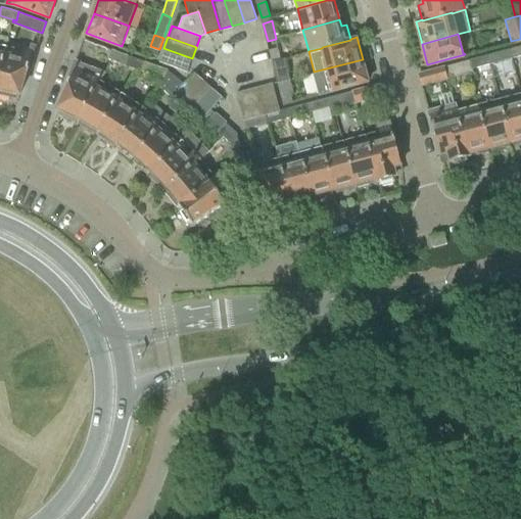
[(8,46),(0,85),(0,89),(1,90),(0,93),(11,96),(12,93),(20,95),(28,69),(30,71),(39,46),(32,44),(30,48),(24,46),(22,49),(8,46)]
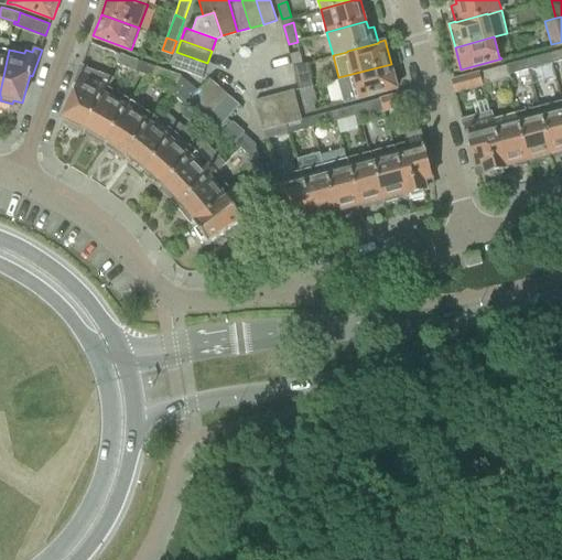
[(0,92),(9,50),(0,47),(0,92)]
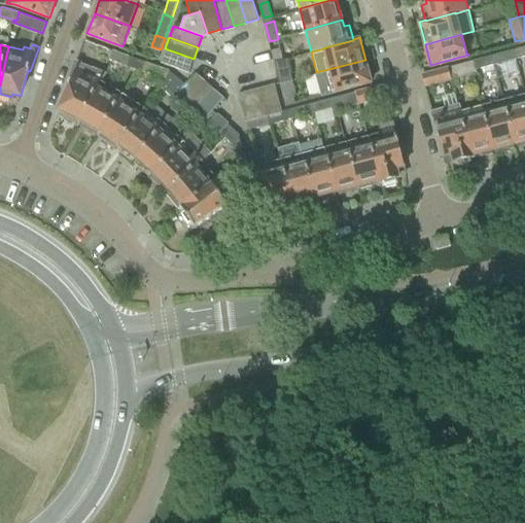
[(524,45),(514,48),(516,58),(524,56),(524,45)]
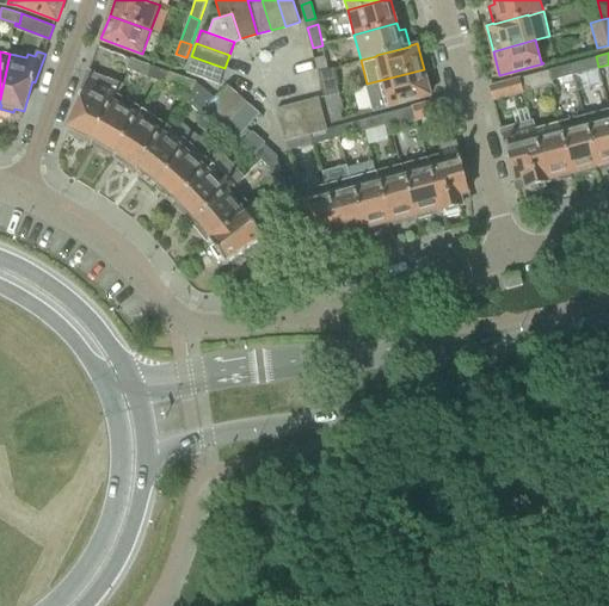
[(326,54),(315,57),(319,72),(330,68),(326,54)]
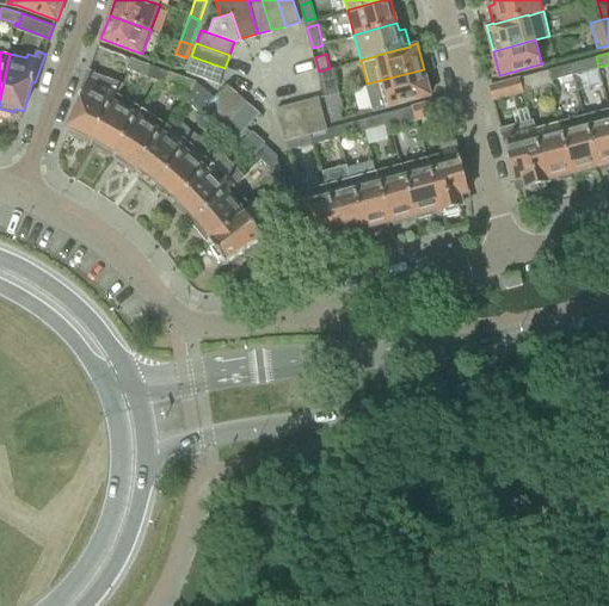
[(133,56),(128,68),(145,74),(149,62),(133,56)]
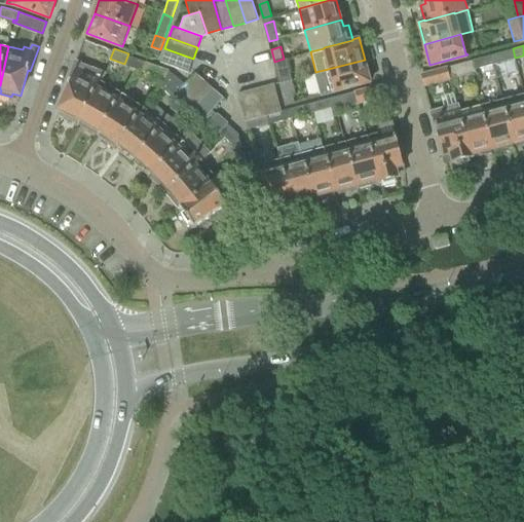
[(164,48),(160,61),(189,71),(193,59),(164,48)]
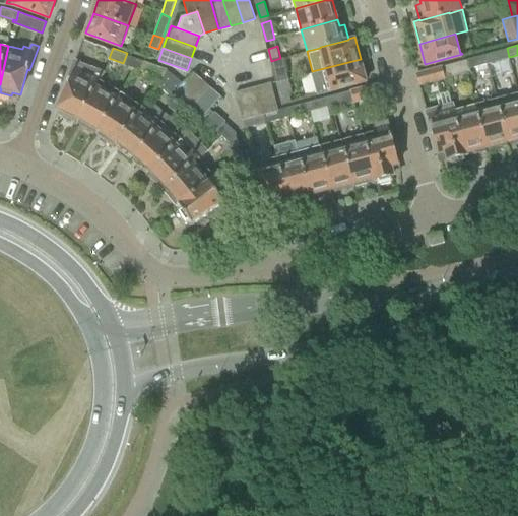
[(507,48),(486,54),(488,63),(509,57),(507,48)]
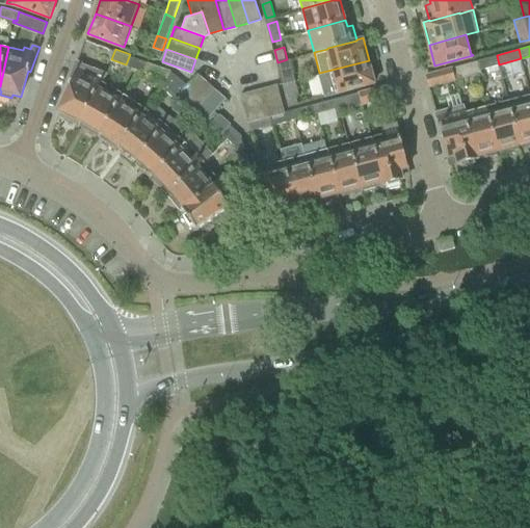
[(130,54),(126,64),(144,72),(148,61),(130,54)]
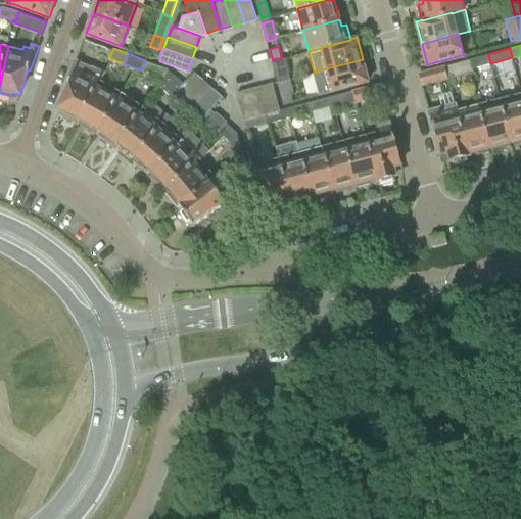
[(488,54),(471,58),(474,67),(490,63),(488,54)]
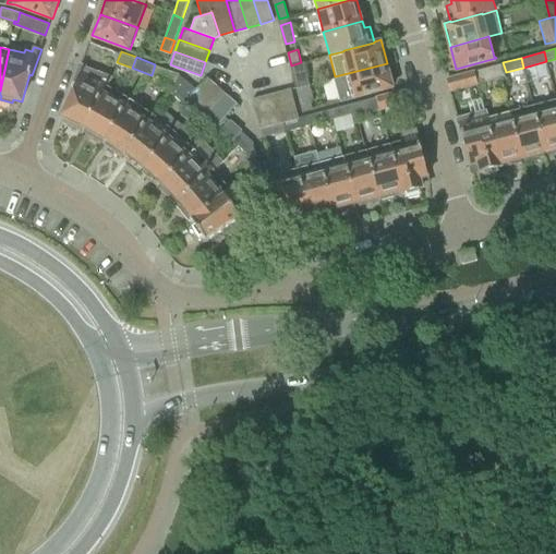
[(291,65),(297,87),(311,83),(305,61),(301,62),(291,65)]
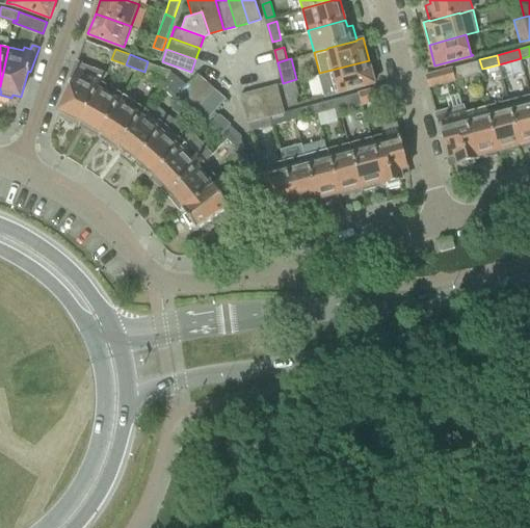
[(479,59),(453,67),(456,79),(482,72),(482,69),(479,59)]
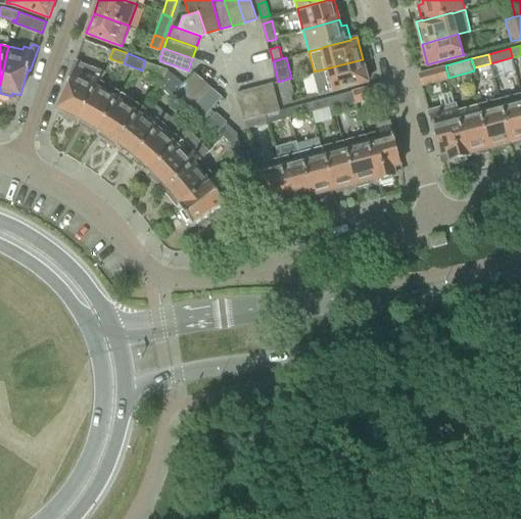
[(77,122),(79,119),(104,69),(77,59),(67,84),(68,85),(59,109),(67,113),(66,115),(77,122)]
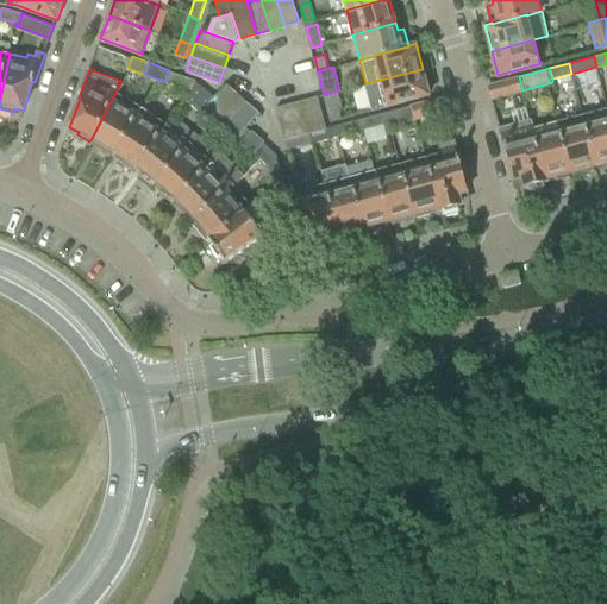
[(423,69),(365,83),(373,109),(429,94),(423,69)]
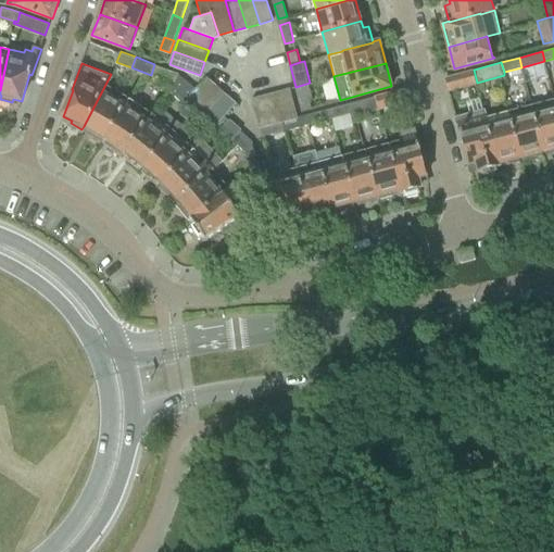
[(154,64),(151,75),(173,83),(180,73),(154,64)]
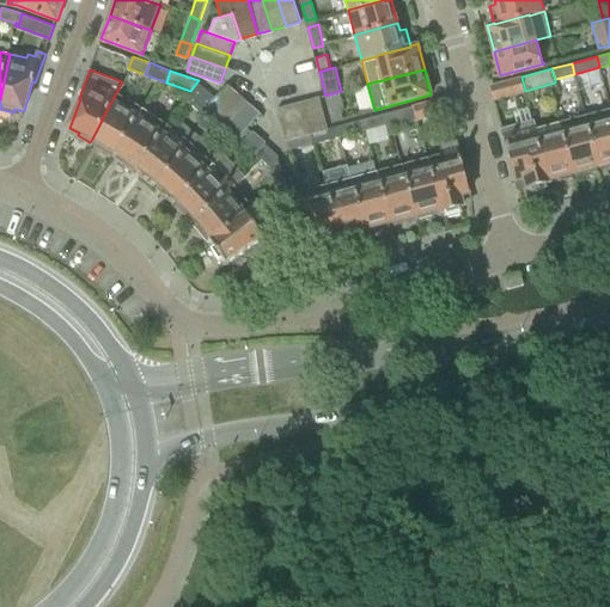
[(490,85),(495,99),(525,91),(522,77),(490,85)]
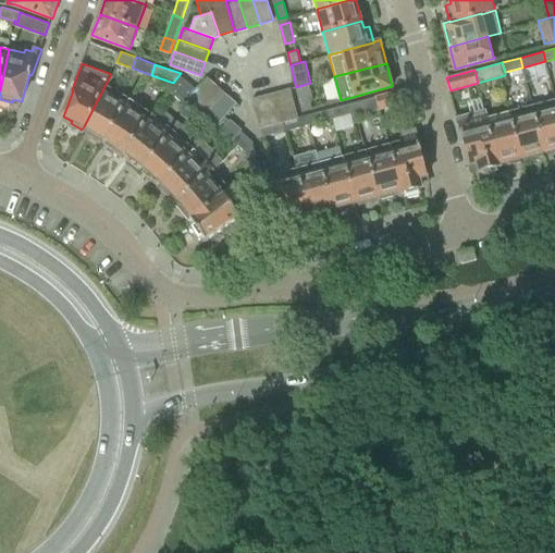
[(185,101),(188,97),(196,88),(181,73),(173,83),(172,85),(174,87),(171,89),(185,101)]
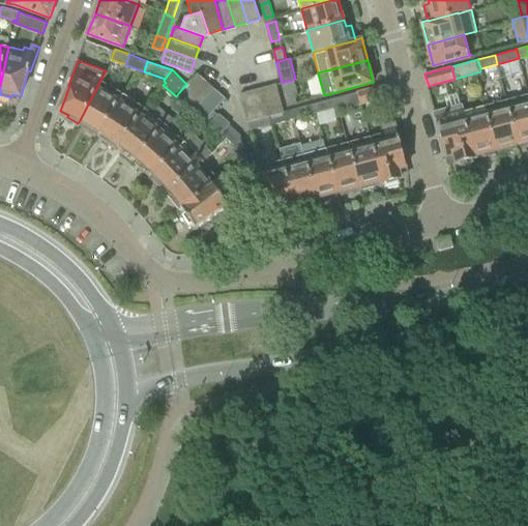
[(179,92),(188,100),(207,81),(198,72),(189,81),(186,84),(179,92)]
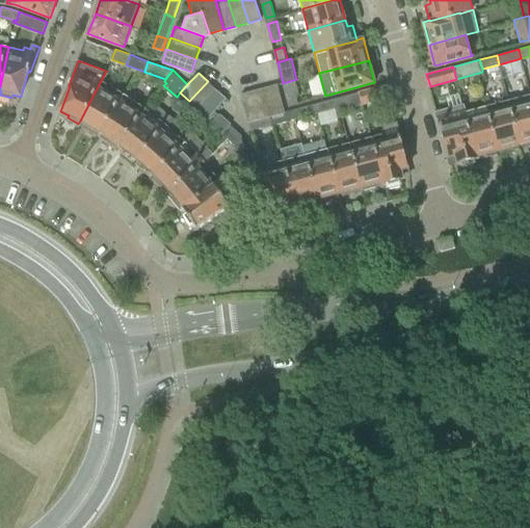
[(296,79),(283,83),(287,97),(300,94),(296,79)]
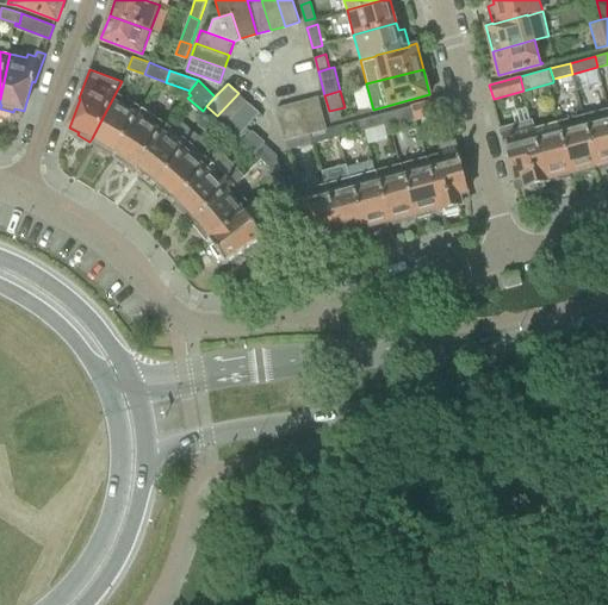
[(117,92),(92,138),(103,144),(100,147),(112,154),(115,150),(116,151),(142,107),(143,106),(138,104),(132,100),(128,97),(122,94),(117,92)]
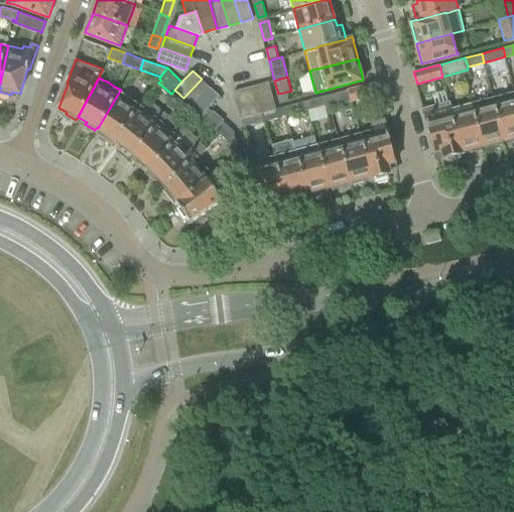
[(183,98),(193,106),(211,87),(202,79),(183,98)]
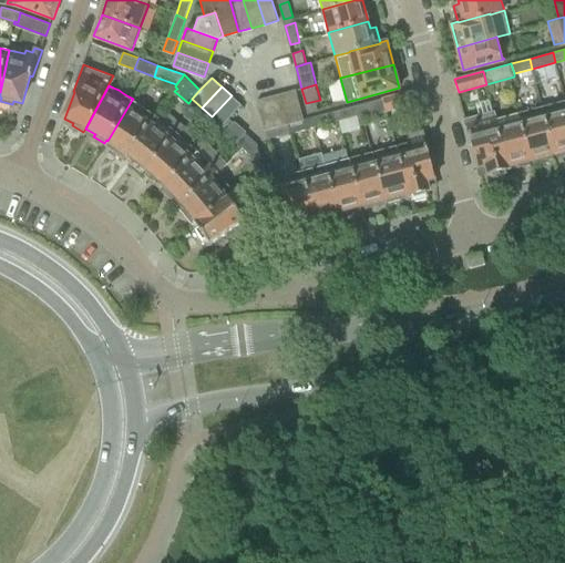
[(284,92),(291,122),(304,119),(296,89),(284,92)]
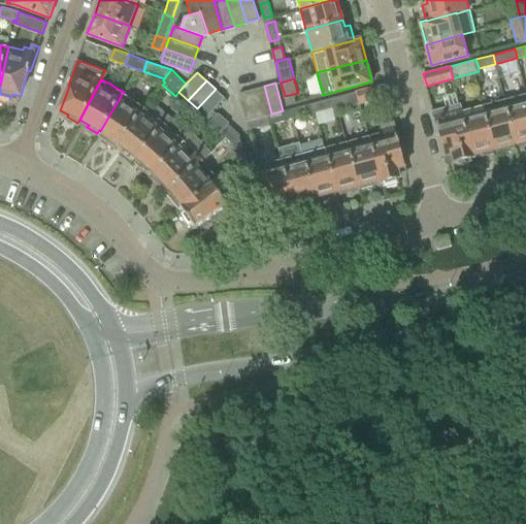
[(387,96),(384,84),(357,91),(360,103),(387,96)]
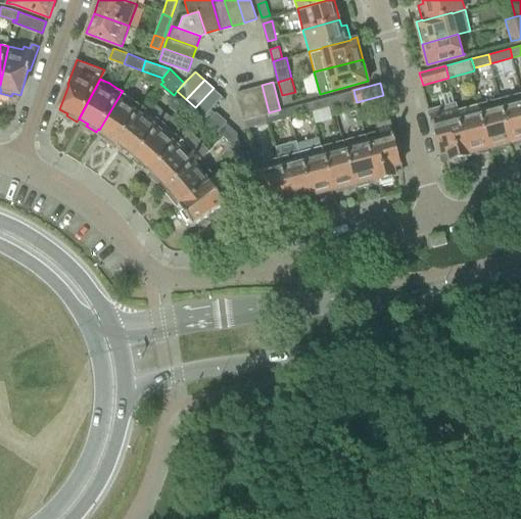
[(249,88),(256,115),(266,113),(269,112),(262,85),(249,88)]
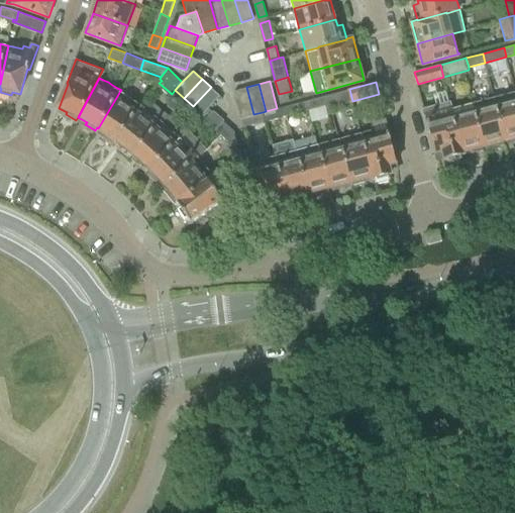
[(193,106),(203,114),(209,107),(220,95),(211,87),(193,106)]
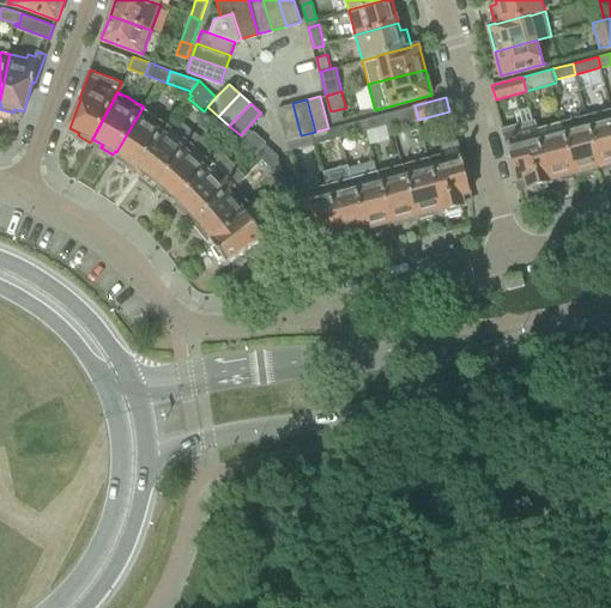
[(278,108),(286,139),(301,135),(292,103),(278,108)]
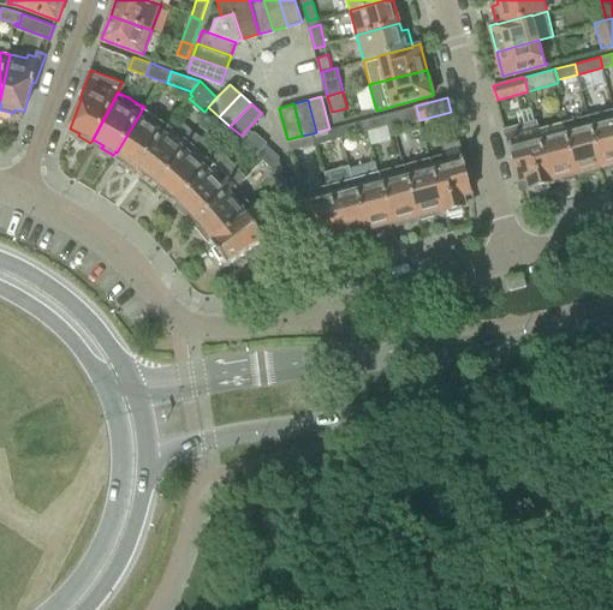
[(416,106),(402,109),(405,124),(420,120),(416,106)]
